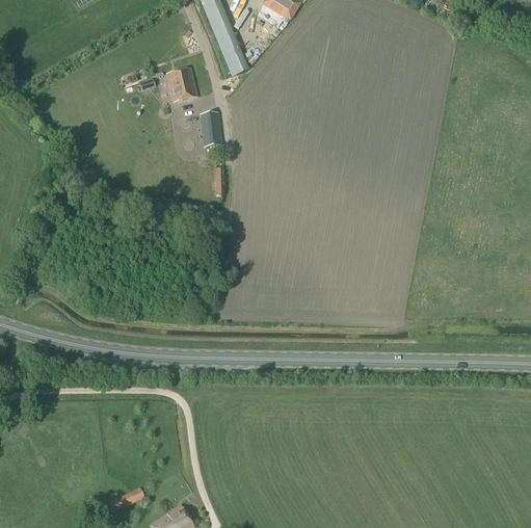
[(232,75),(247,69),(218,0),(201,0),(232,75)]
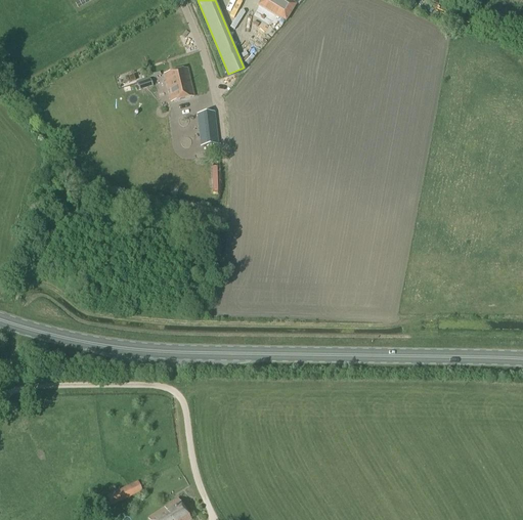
[(297,1),(295,0),(260,0),(259,2),(287,18),(297,1)]
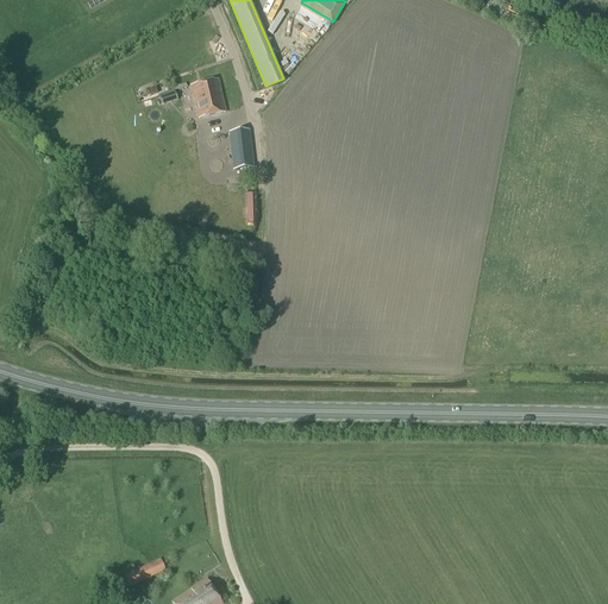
[(295,31),(304,41),(313,31),(305,23),(295,31)]
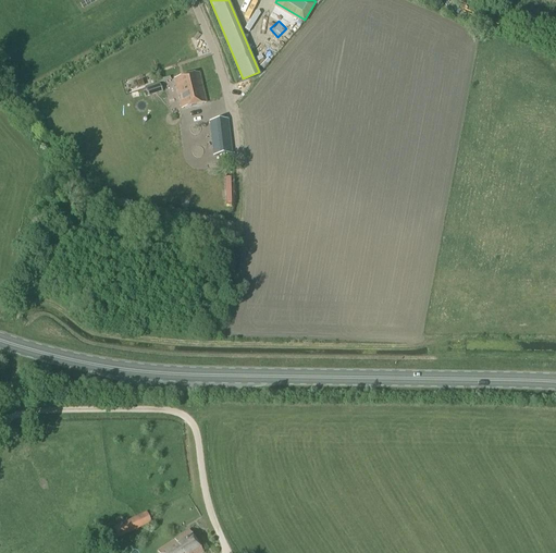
[(247,27),(252,38),(257,36),(252,25),(247,27)]
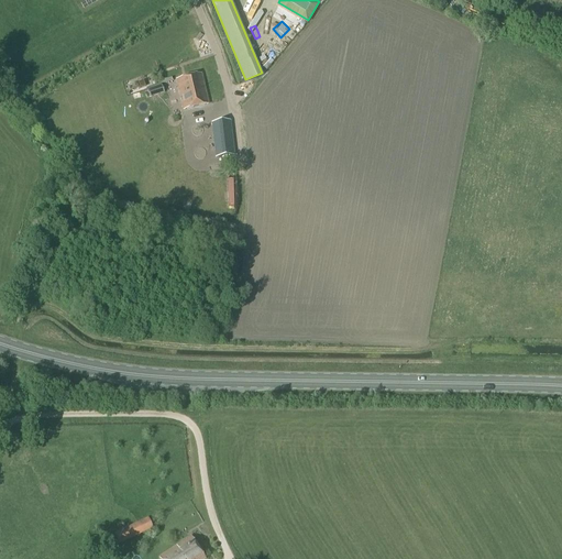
[(264,57),(270,55),(263,42),(257,44),(264,57)]
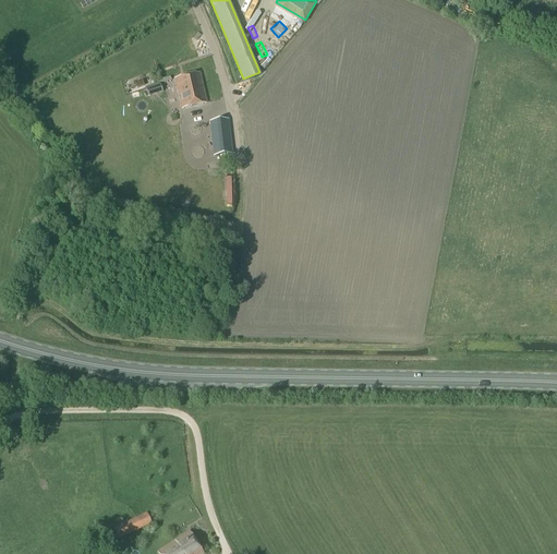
[(181,105),(206,99),(200,70),(176,74),(181,105)]
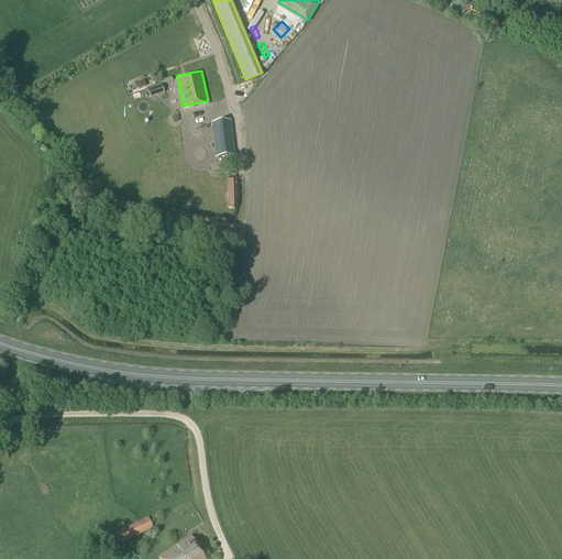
[(196,125),(184,133),(189,140),(200,132),(196,125)]
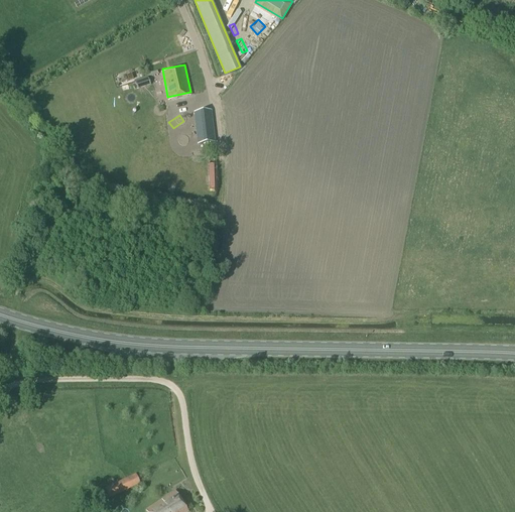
[(212,116),(196,118),(199,149),(215,148),(212,116)]
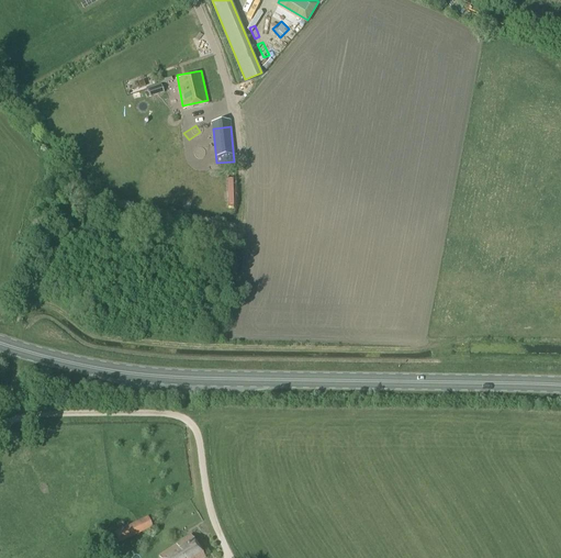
[(128,535),(149,525),(145,515),(124,525),(128,535)]
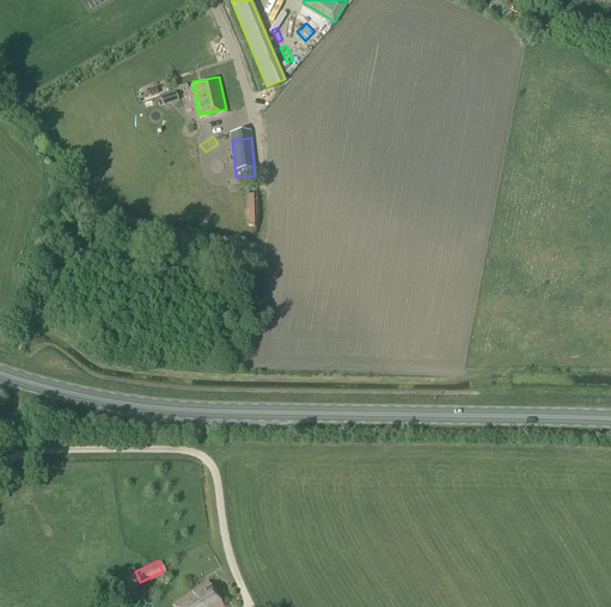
[(218,606),(225,604),(208,578),(193,589),(175,601),(177,606),(218,606)]
